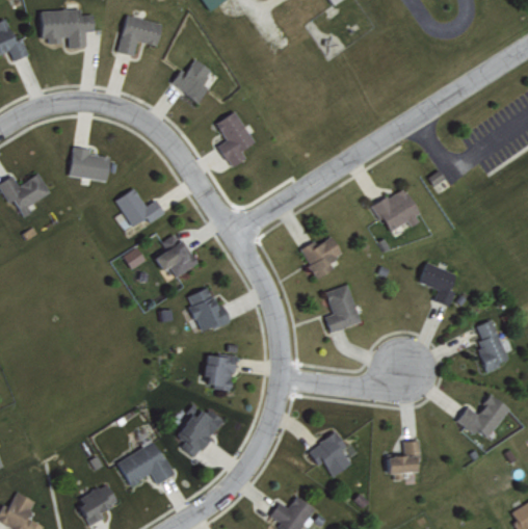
[(202,0),(211,11),(228,0),(202,0)]
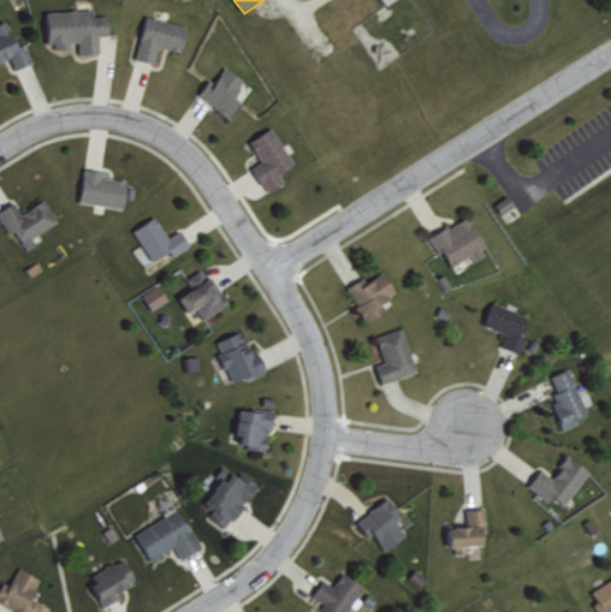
[(47,12),(48,48),(79,47),(81,54),(100,54),(100,36),(110,36),(110,16),(95,17),(94,10),(47,12)]
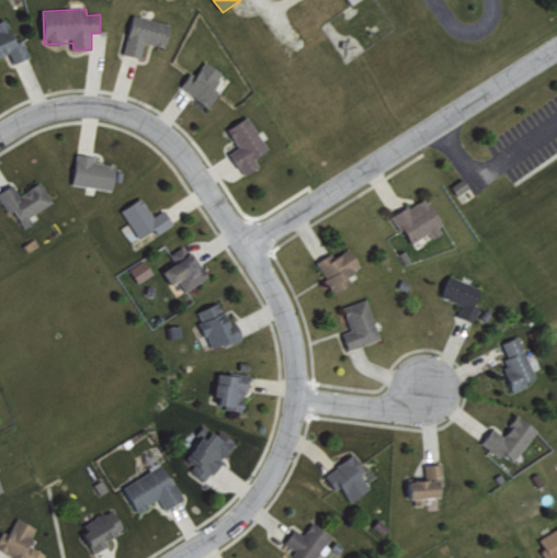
[(172,25),(134,15),(124,54),(141,58),(146,44),(166,48),(172,25)]
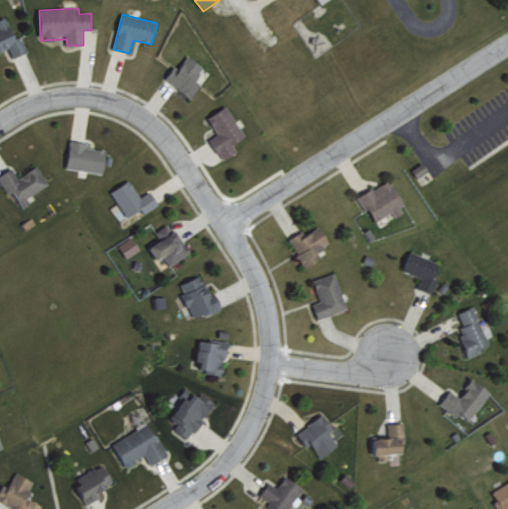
[(28,53),(21,36),(15,39),(7,19),(0,21),(0,53),(9,50),(13,59),(28,53)]
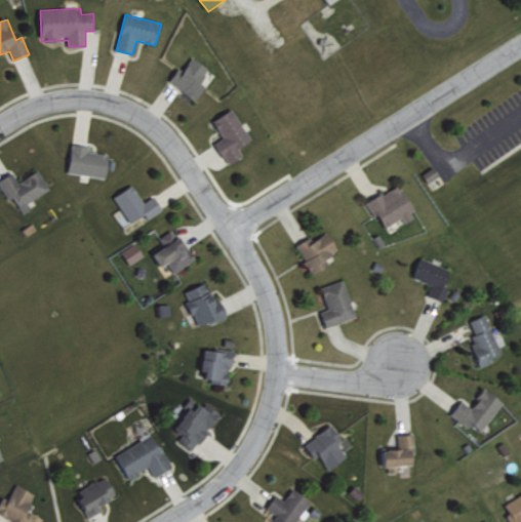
[(198,101),(206,86),(202,83),(210,69),(193,58),(185,73),(178,70),(170,84),(198,101)]
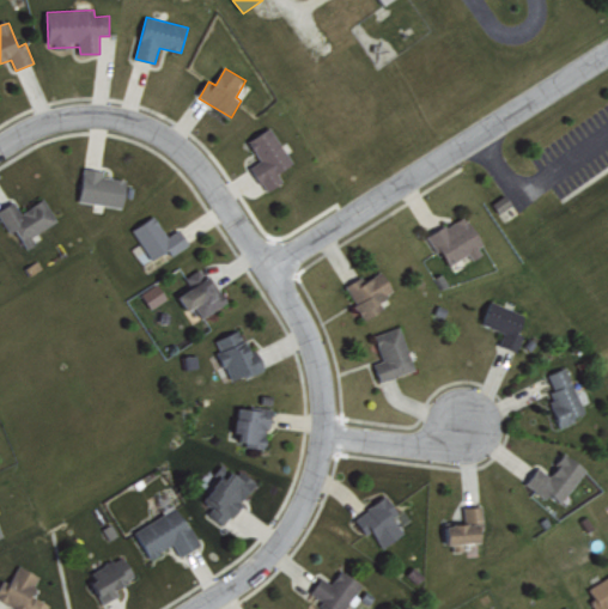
[(279,172),(293,165),(274,128),(250,141),(261,162),(253,166),(266,193),(285,183),(279,172)]
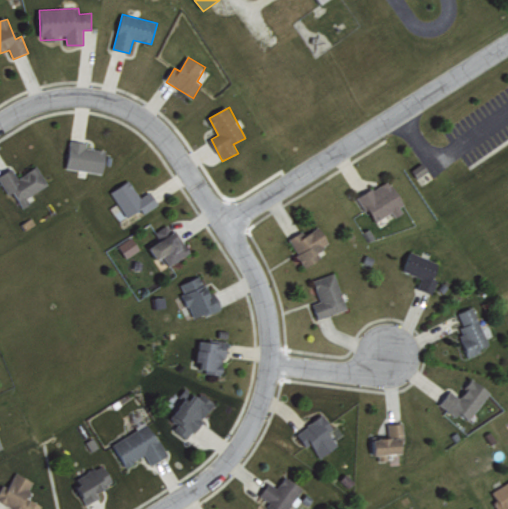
[(107,151),(88,148),(89,144),(71,141),(67,169),(103,175),(107,151)]
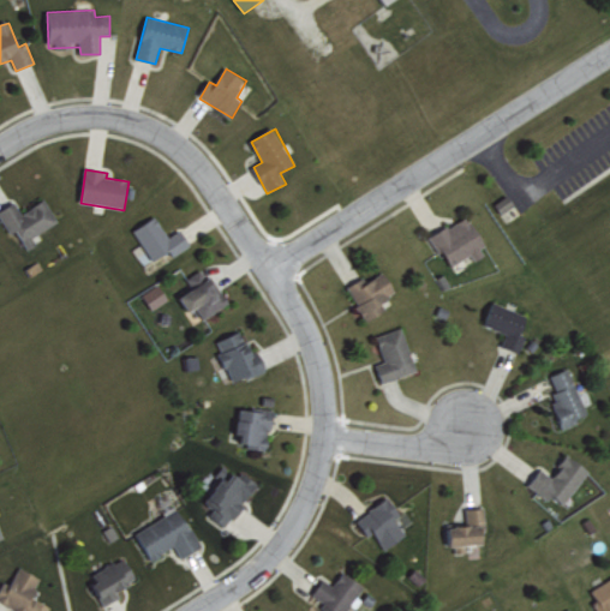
[(60,223),(46,199),(23,214),(16,202),(1,211),(27,253),(37,246),(34,240),(60,223)]
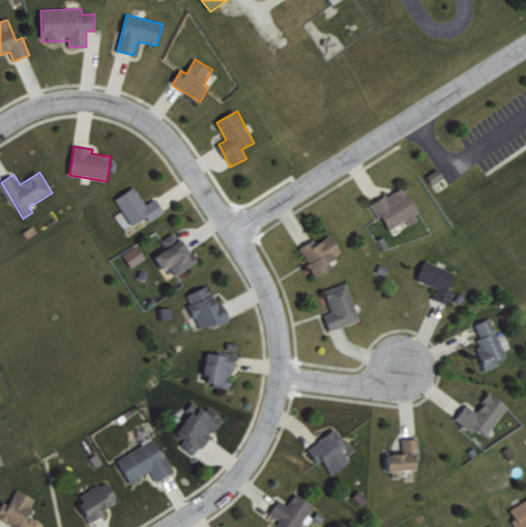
[(156,199),(146,205),(135,187),(116,200),(133,226),(146,216),(150,223),(166,212),(156,199)]
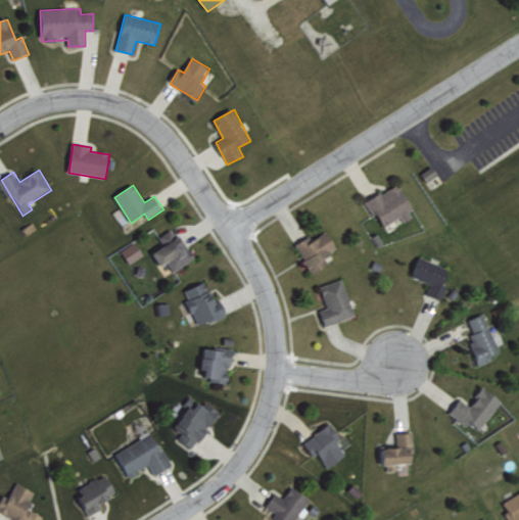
[(416,218),(399,185),(368,200),(382,229),(402,219),(405,223),(416,218)]
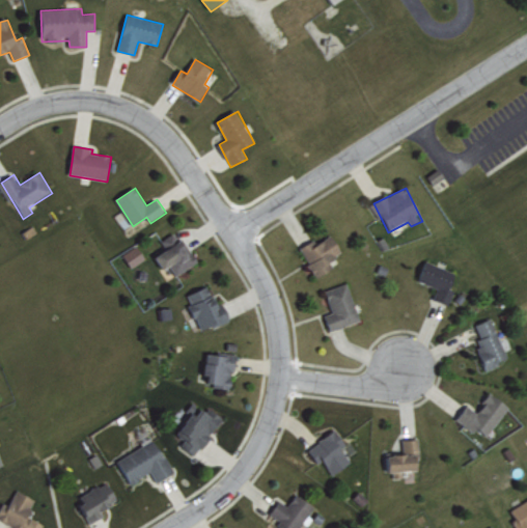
[(197,266),(181,233),(153,248),(164,270),(170,266),(175,276),(197,266)]
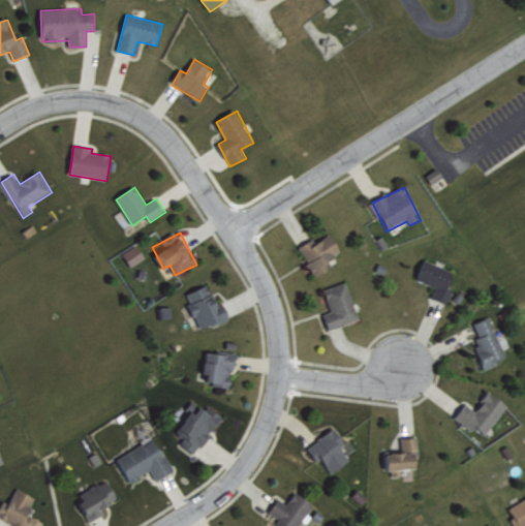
[(299,248),(316,277),(332,268),(328,260),(341,253),(331,235),(318,242),(316,238),(299,248)]
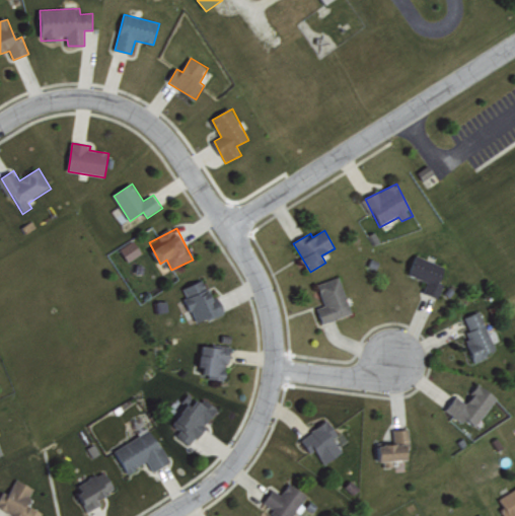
[(121,248),(128,263),(143,254),(136,240),(121,248)]
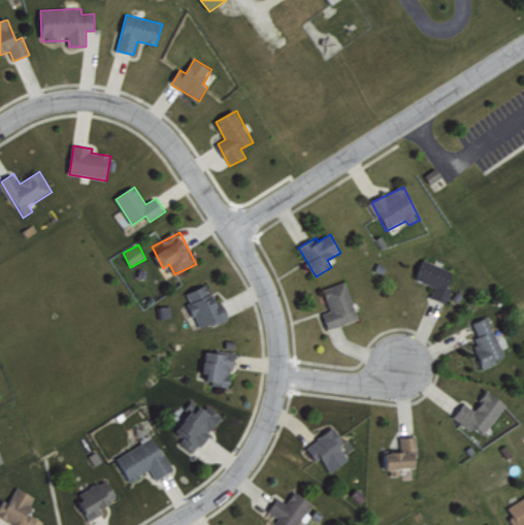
[(435,287),(431,300),(448,304),(451,290),(448,289),(453,269),(423,261),(417,282),(435,287)]
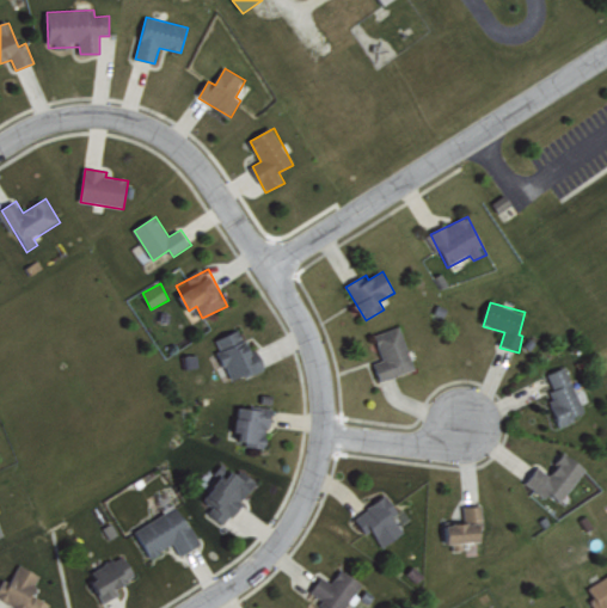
[(374,364),(380,382),(416,372),(402,327),(375,336),(382,361),(374,364)]
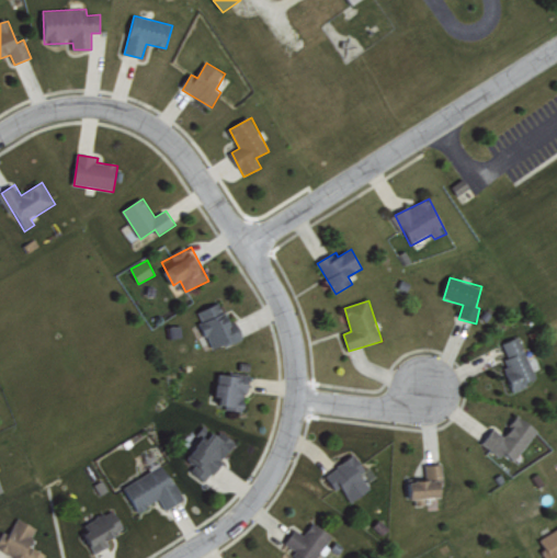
[(241,341),(223,302),(197,314),(214,350),(227,343),(228,346),(241,341)]
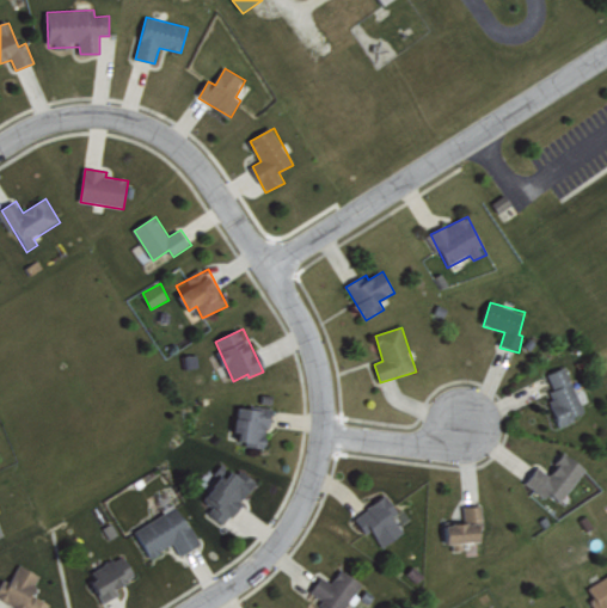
[(543,378),(564,427),(576,422),(575,417),(586,412),(565,367),(543,378)]
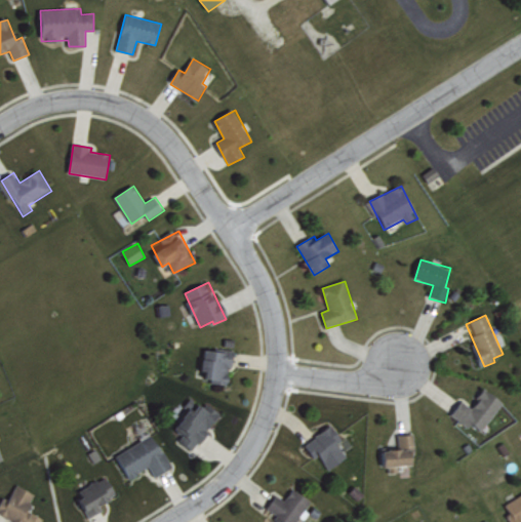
[(203,371),(206,372),(205,384),(229,385),(230,368),(233,368),(234,352),(204,350),(203,371)]
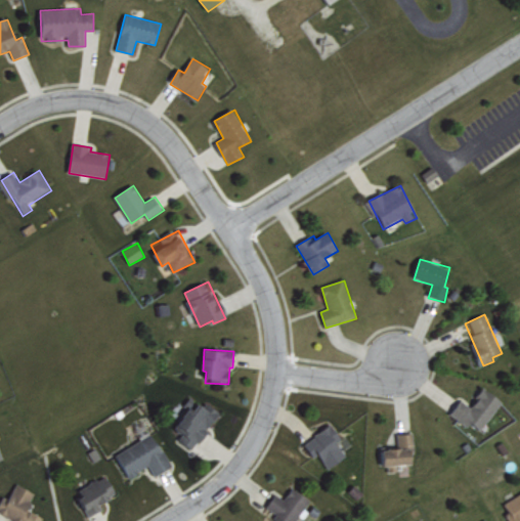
[(503,401),(484,388),(471,407),(461,400),(452,415),(481,433),(503,401)]
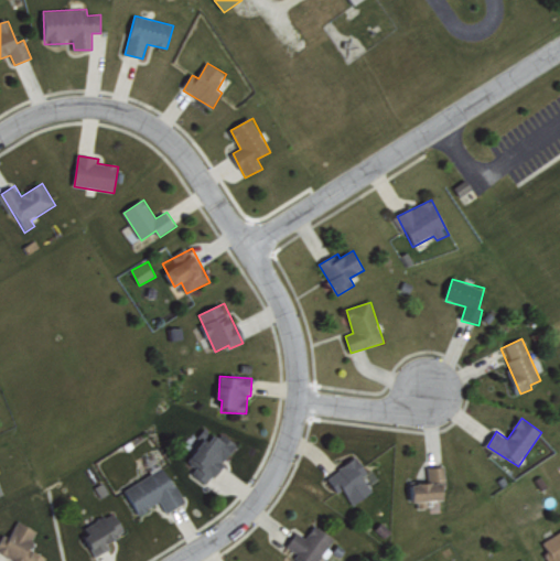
[(197,468),(193,475),(210,486),(237,444),(223,434),(221,439),(211,432),(190,463),(197,468)]
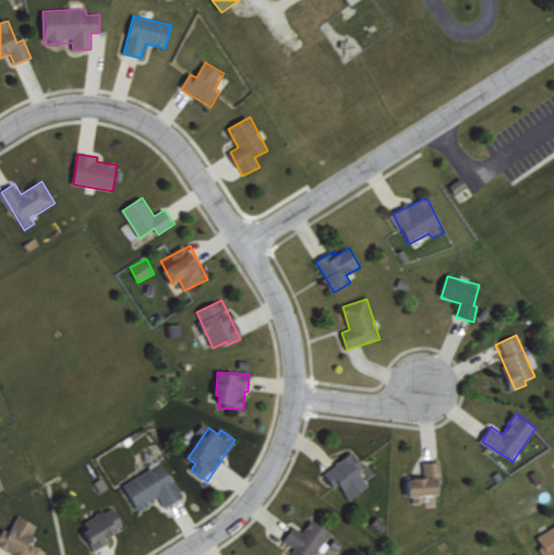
[(350,501),(370,486),(360,473),(365,469),(353,453),(324,473),(335,489),(340,485),(350,501)]
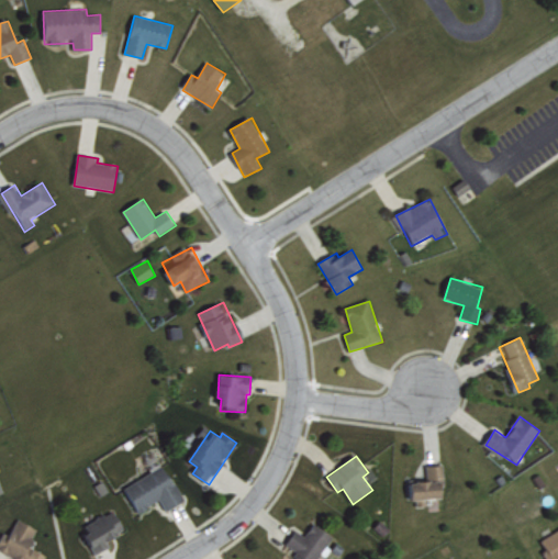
[(125,489),(138,514),(160,502),(166,512),(185,502),(165,466),(125,489)]
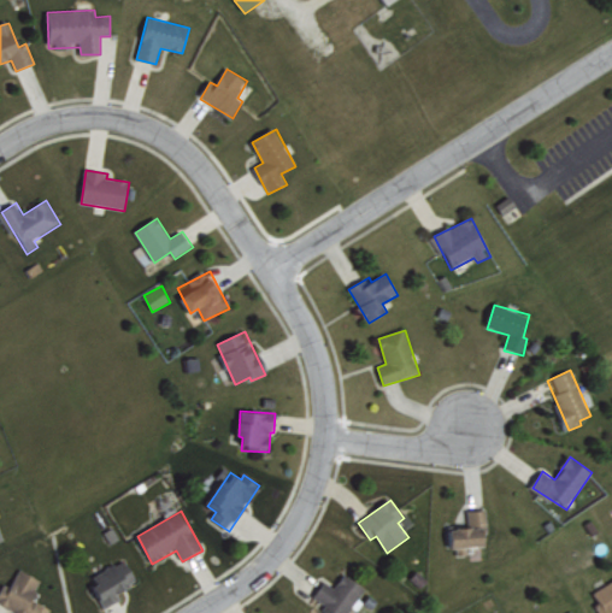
[(451,529),(452,548),(487,548),(486,511),(469,512),(469,529),(451,529)]
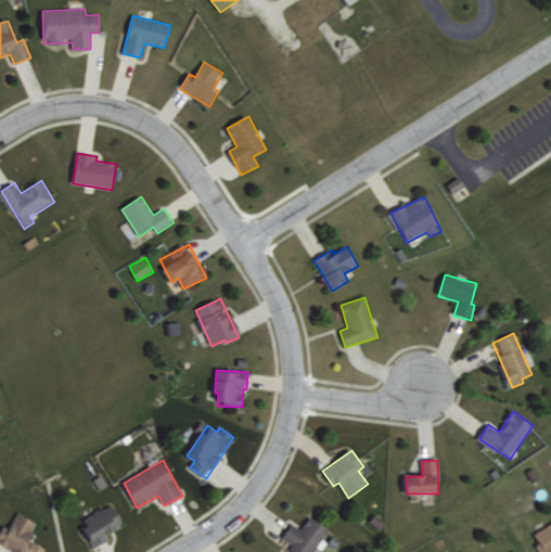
[(110,541),(106,535),(124,525),(113,504),(80,522),(94,549),(110,541)]
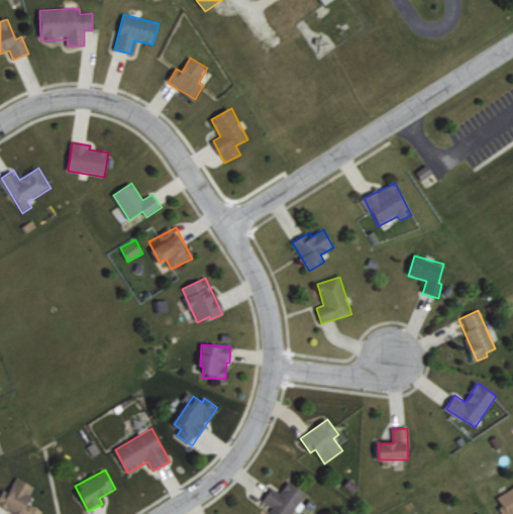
[(0,498),(0,507),(12,513),(41,513),(43,511),(27,503),(35,487),(17,478),(9,493),(4,490),(0,498)]
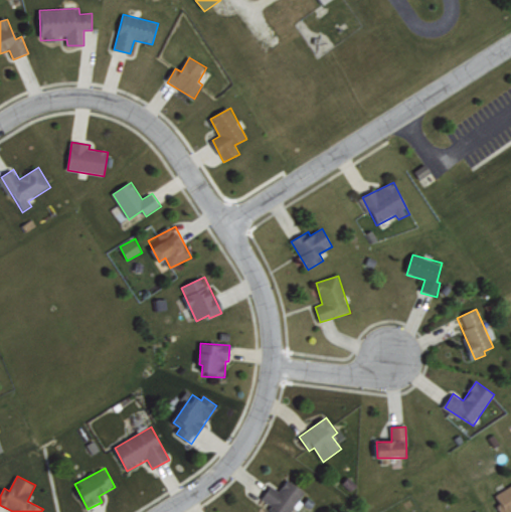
[(280,493),(272,487),(261,502),(274,511),(291,511),(306,493),(289,480),(280,493)]
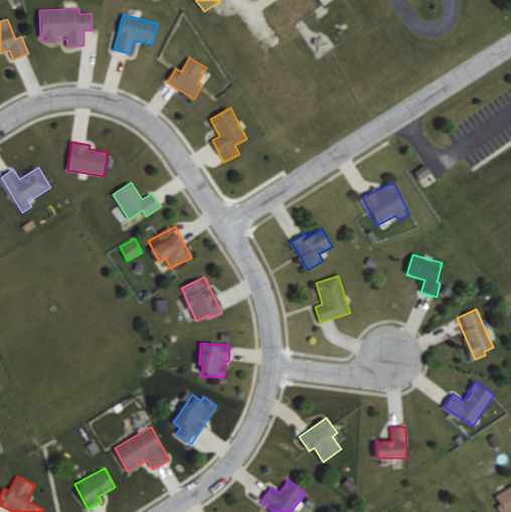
[(510,511),(510,487),(495,495),(503,511),(510,511)]
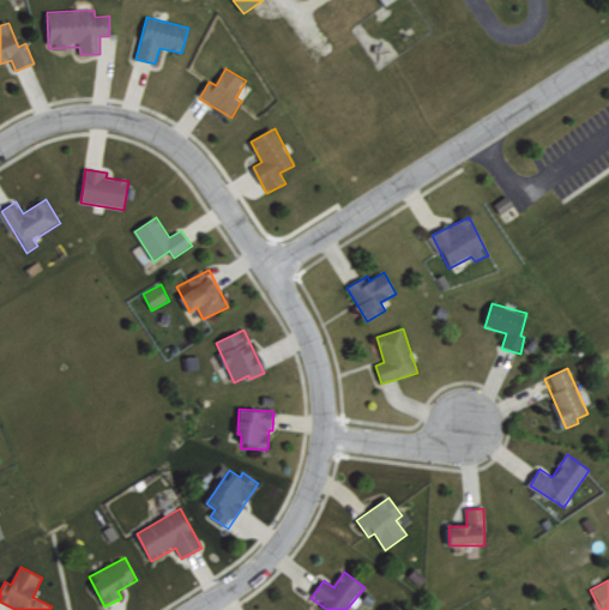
All buildings are outlined.
